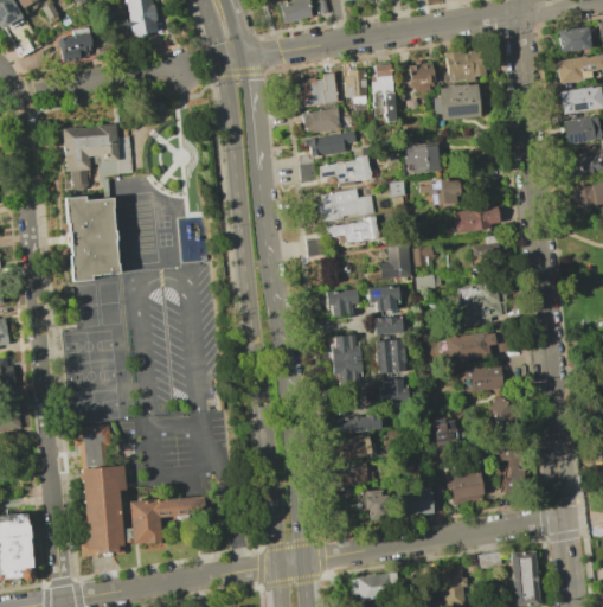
[(0,0),(13,0),(23,17),(1,29),(0,26),(0,0)]
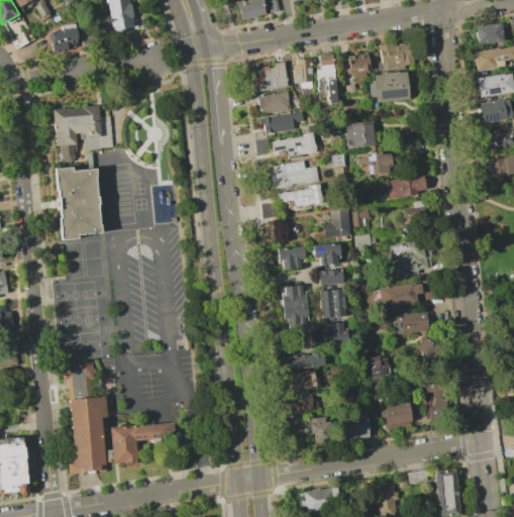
[(107,0),(130,0),(135,27),(113,30),(107,0)]
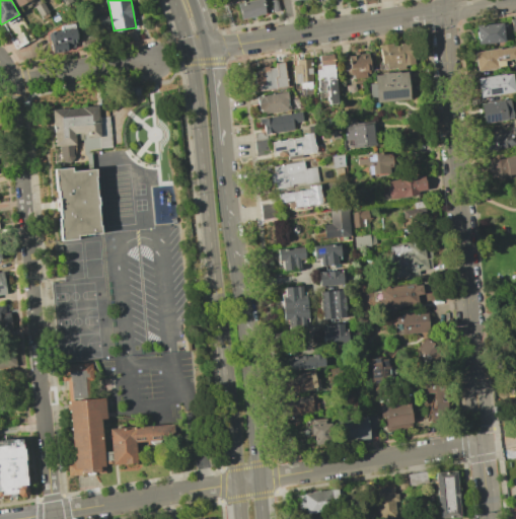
[(251,0),(265,0),(269,12),(243,18),(239,3),(251,0)]
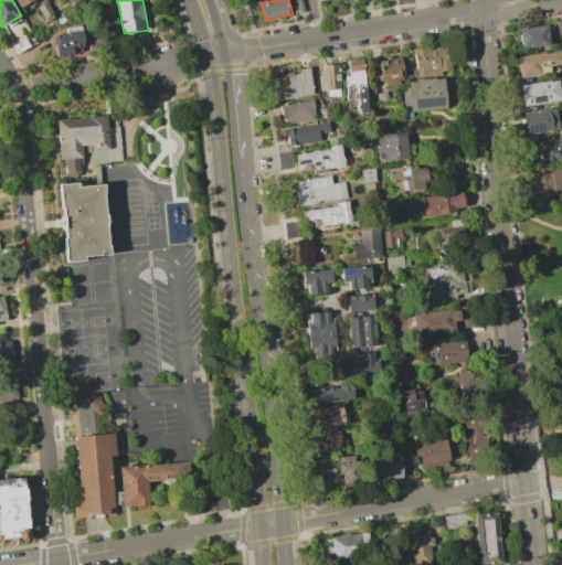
[(304,0),(306,10),(299,11),(297,0),(304,0)]
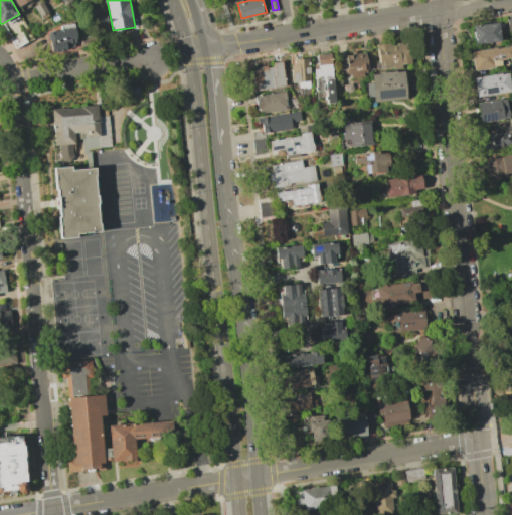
[(44,1),(49,11),(48,12),(50,15),(43,19),(36,6),(44,1)]
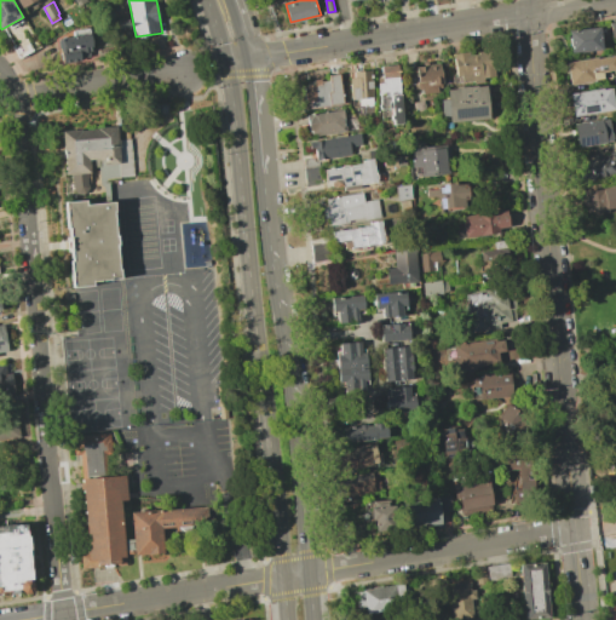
[(133,38),(133,18),(121,18),(121,39),(133,38)]
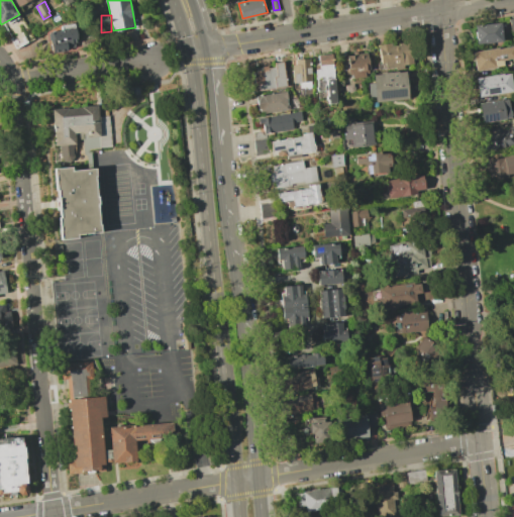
[(502,22),(504,41),(477,43),(475,25),(502,22)]
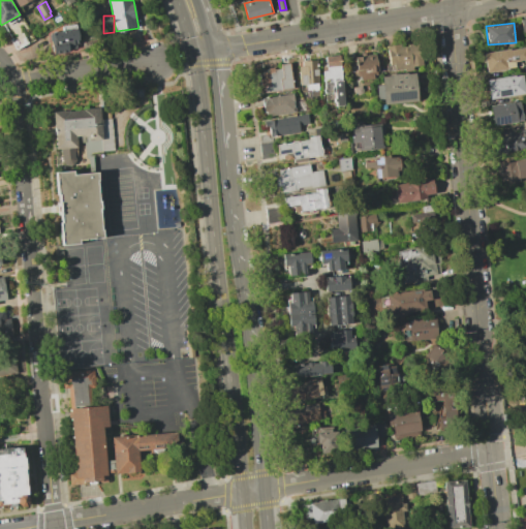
[(79,29),(82,50),(55,53),(52,33),(79,29)]
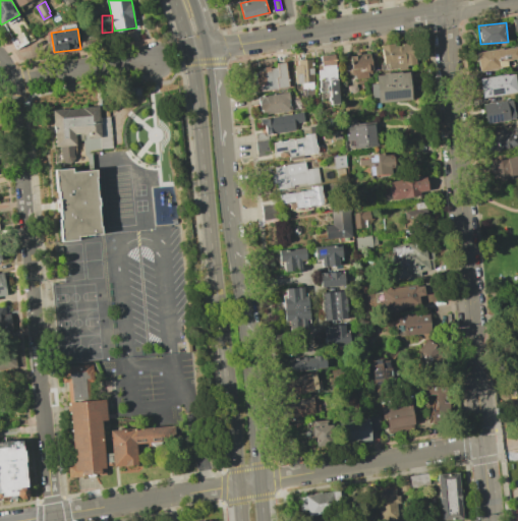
[(396,43),(397,47),(406,45),(405,43),(414,42),(417,64),(407,66),(408,68),(399,70),(399,67),(390,69),(389,63),(386,64),(383,45),(396,43)]
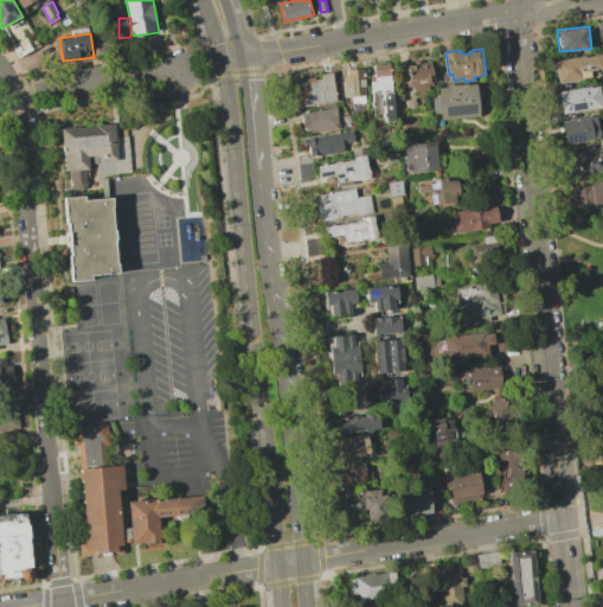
[(602,68),(590,70),(591,77),(584,78),(584,80),(559,83),(556,62),(602,55),(602,68)]
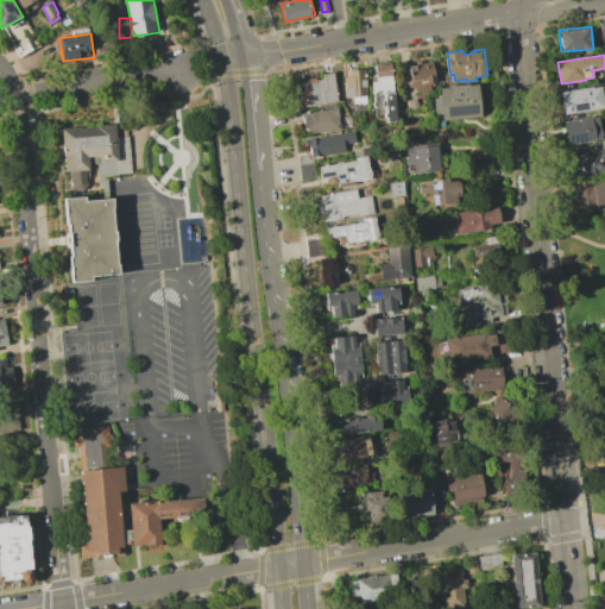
[(433,62),(435,81),(430,81),(432,90),(416,93),(416,88),(413,88),(409,66),(433,62)]
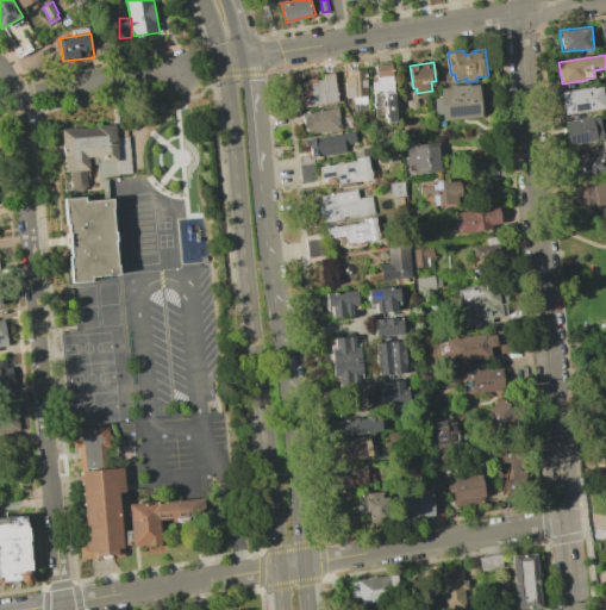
[(379,82),(376,66),(393,64),(399,122),(391,122),(389,117),(378,118),(375,82),(379,82)]
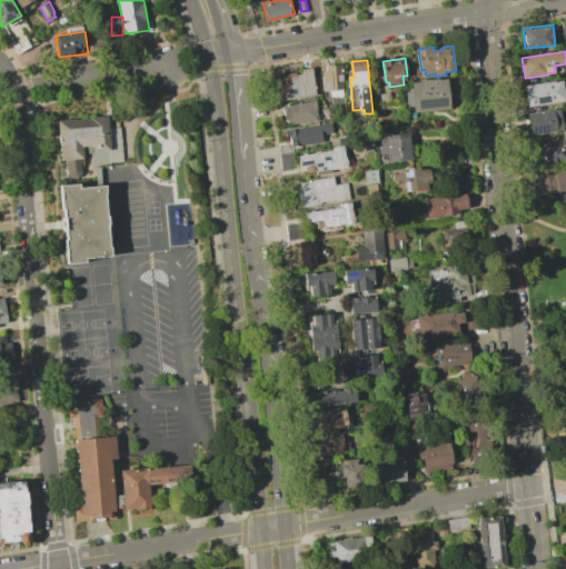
[(326,71),(326,66),(343,65),(345,97),(330,98),(330,91),(324,91),(323,71),(326,71)]
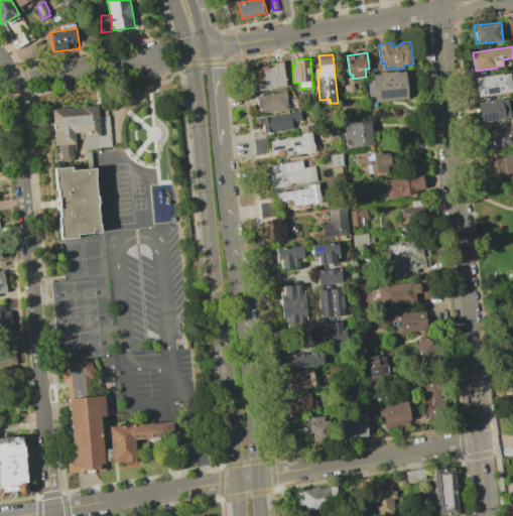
[(265,71),(264,67),(269,66),(269,68),(276,67),(275,62),(284,61),(287,86),(261,90),(260,85),(256,85),(255,72),(265,71)]
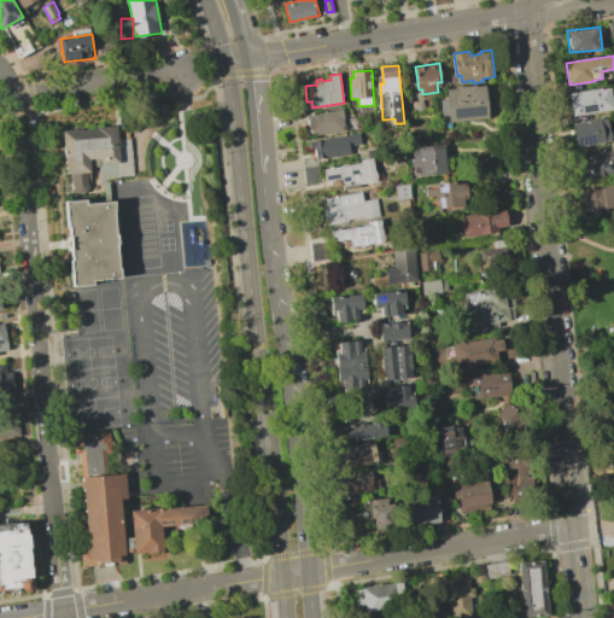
[(448,99),(446,89),(485,86),(489,117),(450,121),(450,116),(443,116),(442,99),(448,99)]
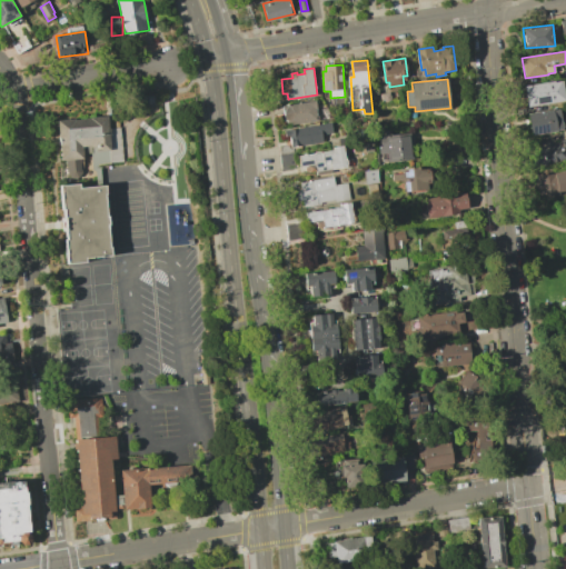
[(564,80),(565,87),(565,100),(528,107),(525,86),(564,80)]
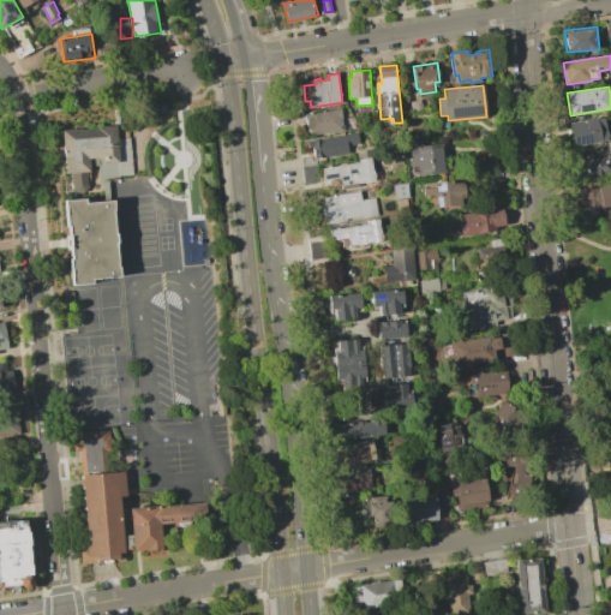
[(342,108),(346,130),(311,136),(311,132),(309,132),(306,114),(342,108)]
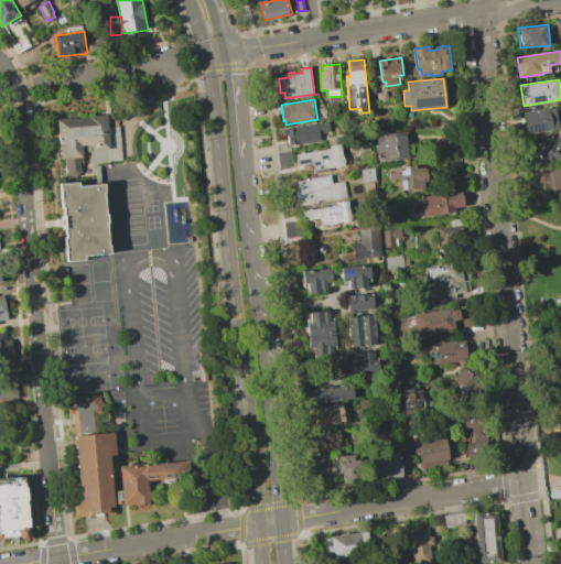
[(556,108),(559,128),(552,129),(552,130),(526,134),(524,112),(556,108)]
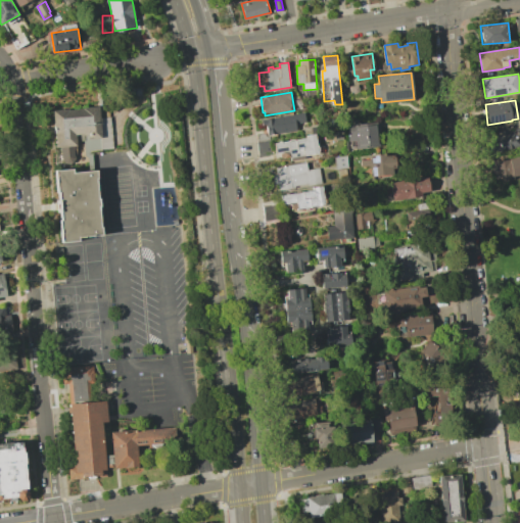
[(59,147),(56,110),(102,107),(103,120),(113,119),(116,146),(116,150),(95,152),(97,172),(92,172),(91,160),(88,160),(87,143),(79,144),(80,146),(79,146),(80,160),(78,163),(67,163),(64,161),(63,147),(59,147)]
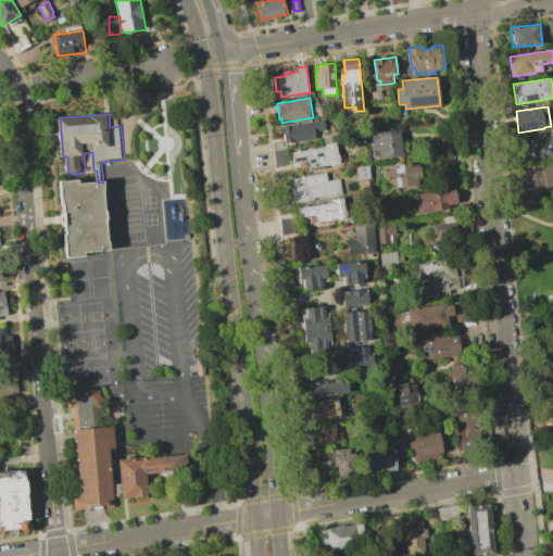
[(325,119),(327,130),(316,131),(317,138),(286,143),(284,131),(280,133),(279,127),(325,119)]
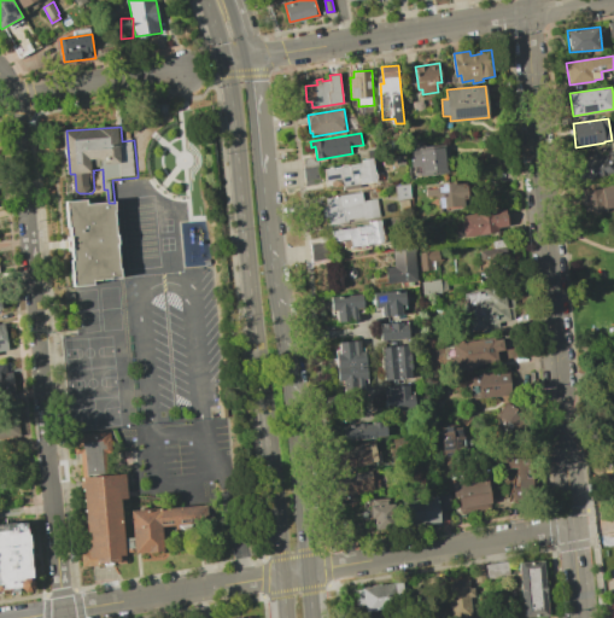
[(420,152),(420,147),(446,144),(449,173),(422,175),(422,167),(413,168),(411,153),(420,152)]
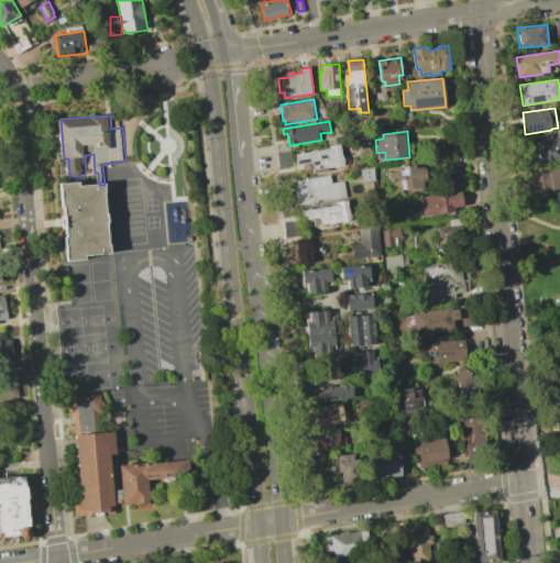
[(559,157),(534,162),(531,143),(559,139),(559,157)]
